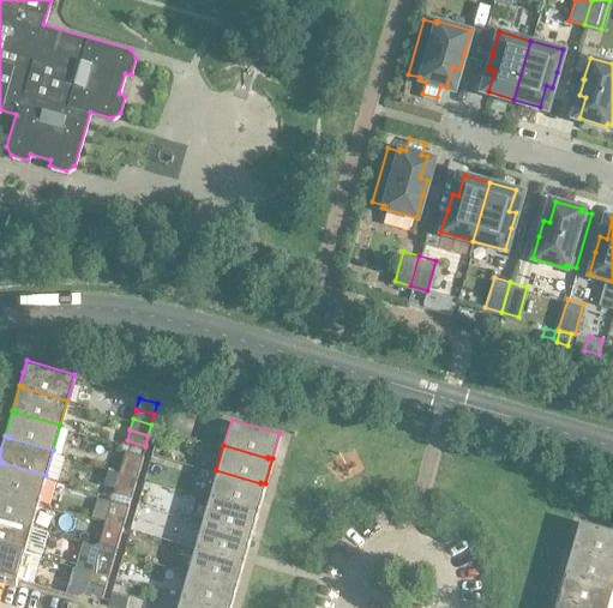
[(125,447),(121,458),(139,463),(143,452),(125,447)]
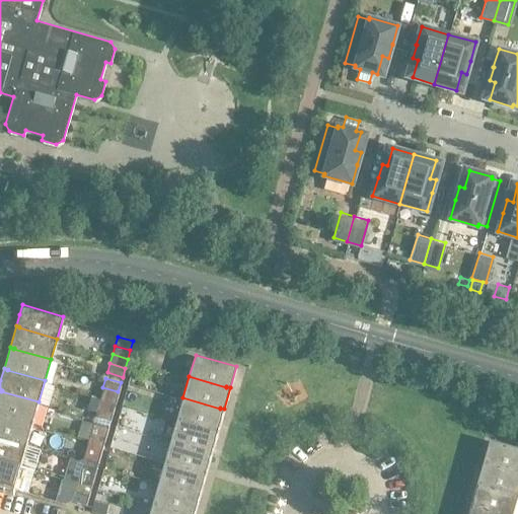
[(118,391),(102,387),(100,396),(116,400),(118,391)]
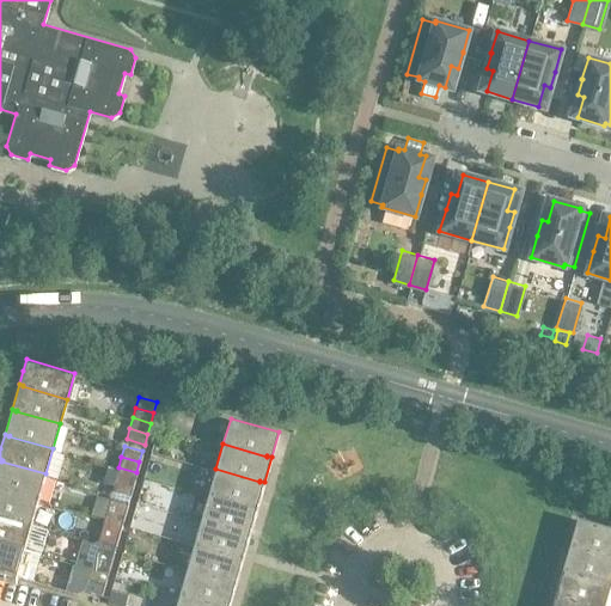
[(2,460),(0,459),(0,487),(38,499),(46,473),(1,461),(2,460)]
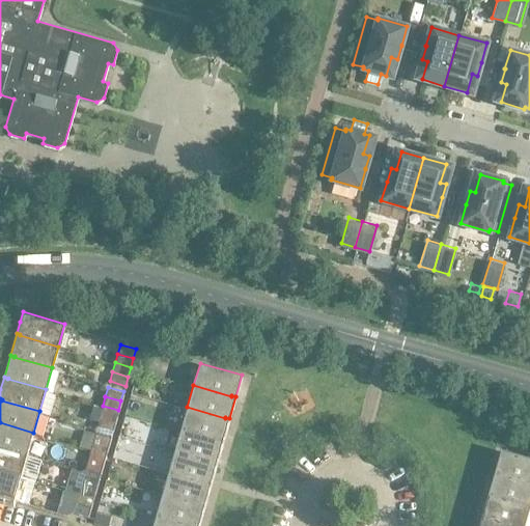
[(118,410),(103,406),(100,415),(115,419),(118,410)]
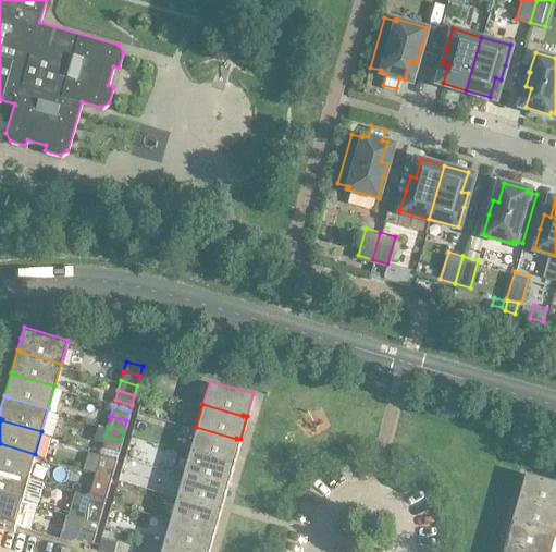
[(236,439),(196,427),(189,450),(230,461),(230,460),(234,461),(241,439),(236,438),(236,439)]
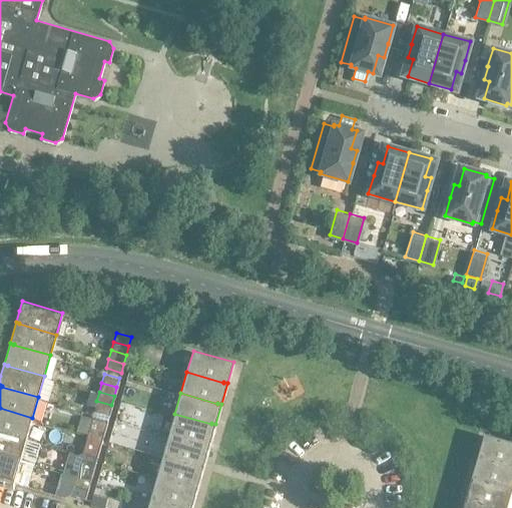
[(111,405),(96,401),(94,410),(109,414),(111,405)]
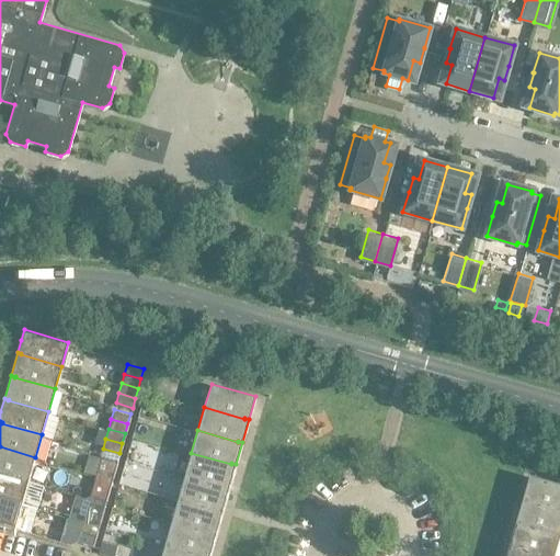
[(0,471),(29,480),(35,457),(0,446),(0,471)]
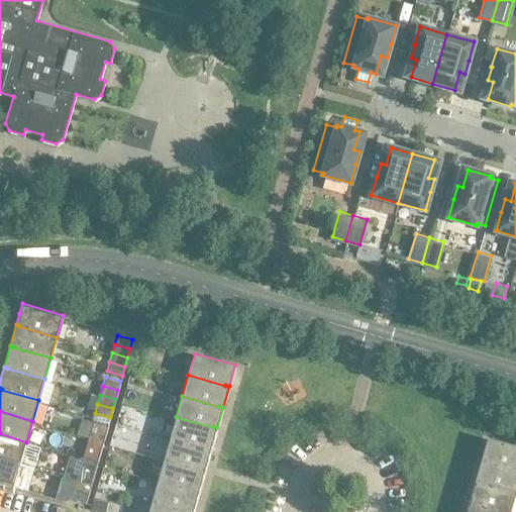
[(213,427),(176,417),(170,438),(207,448),(207,447),(211,448),(217,427),(213,426),(213,427)]
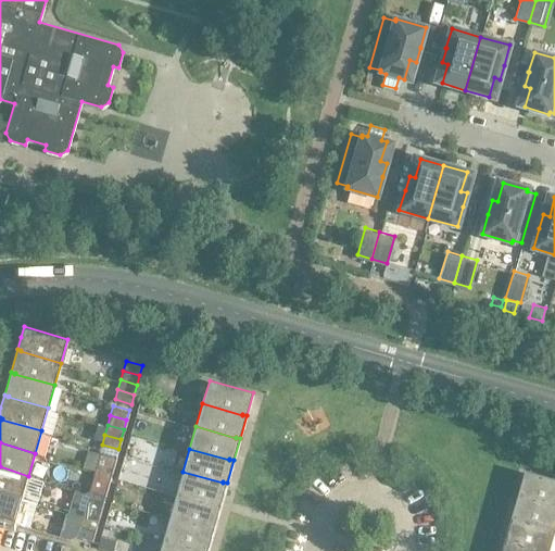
[(100,451),(97,461),(113,465),(116,455),(100,451)]
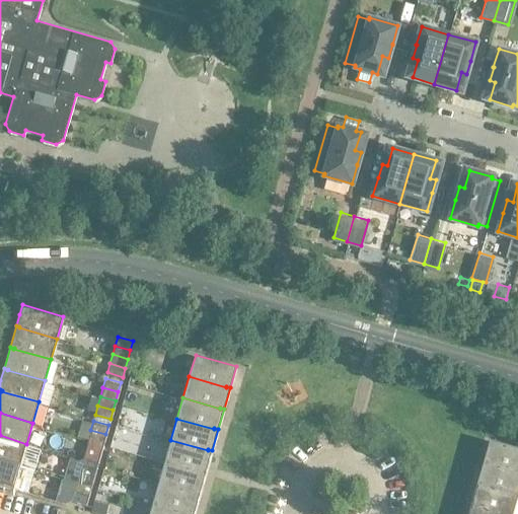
[(105,434),(90,430),(88,439),(103,443),(105,434)]
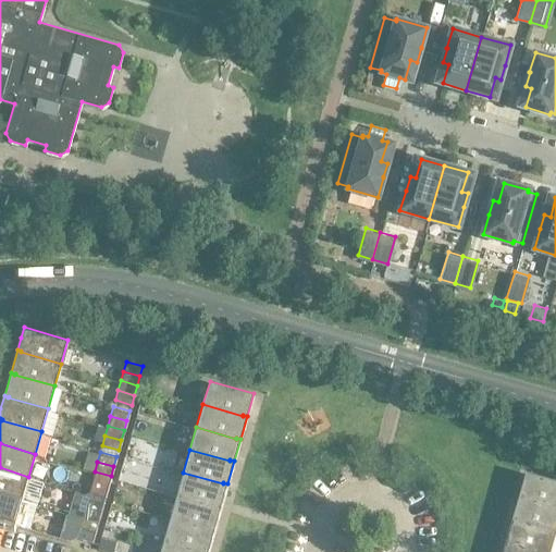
[(0,492),(22,499),(28,477),(0,467),(0,492)]
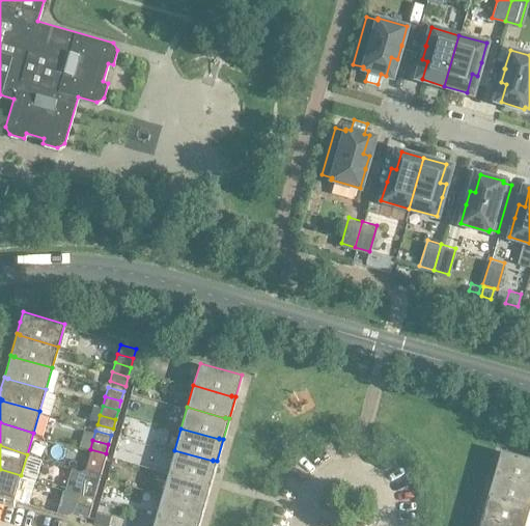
[(106,453),(90,449),(87,458),(103,463),(106,453)]
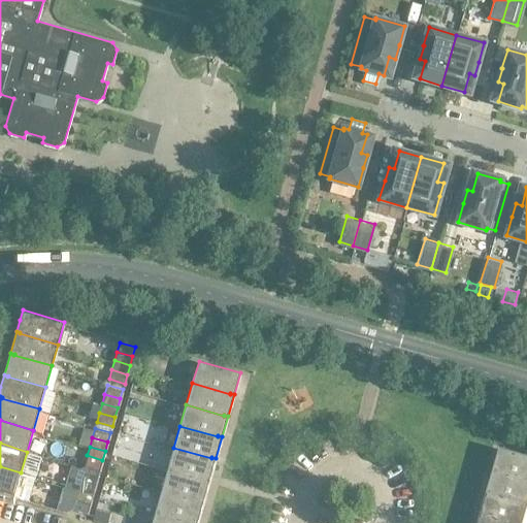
[(526,455),(498,447),(495,457),(492,468),(496,469),(495,470),(526,480),(526,455)]
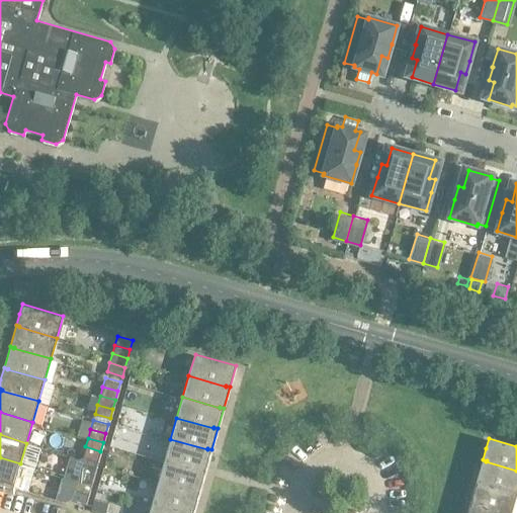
[(207,449),(170,439),(164,459),(201,471),(201,469),(205,471),(211,449),(207,448),(207,449)]
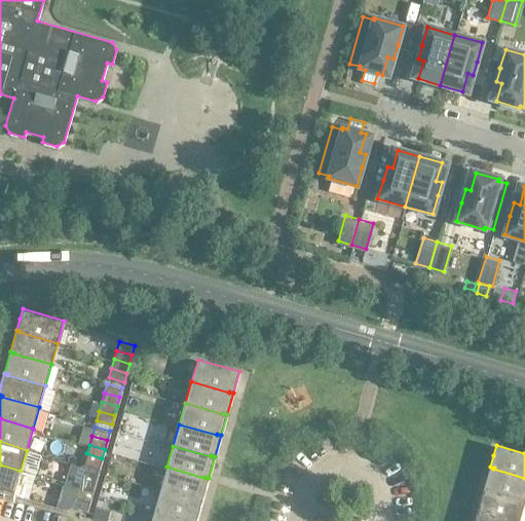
[(102,458),(86,453),(84,463),(100,468),(102,458)]
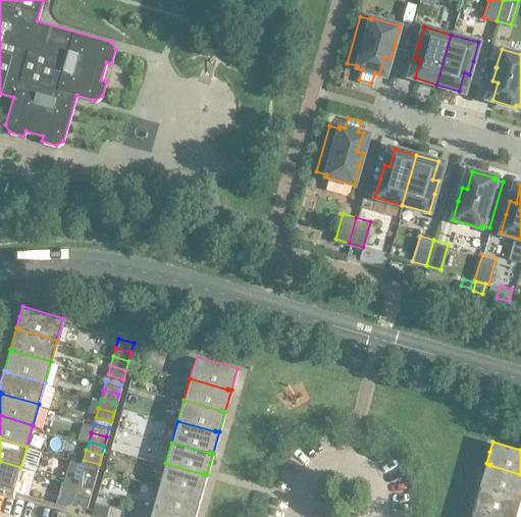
[(0,484),(14,489),(20,467),(0,461),(0,484)]
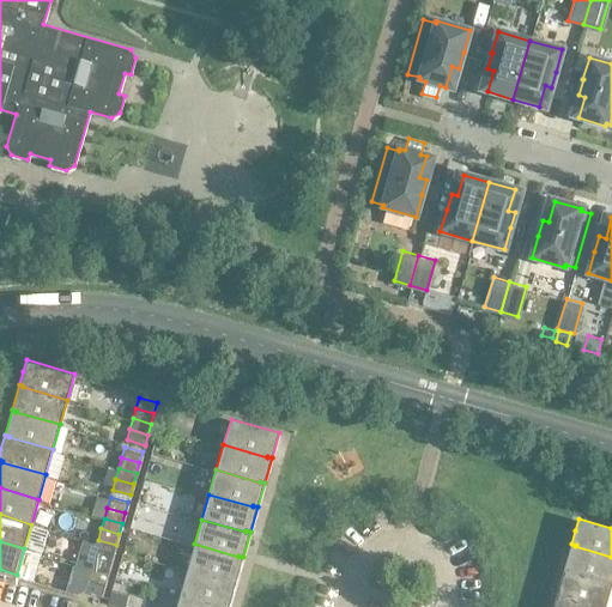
[(238,557),(194,544),(187,569),(231,582),(231,581),(236,582),(243,557),(238,556),(238,557)]
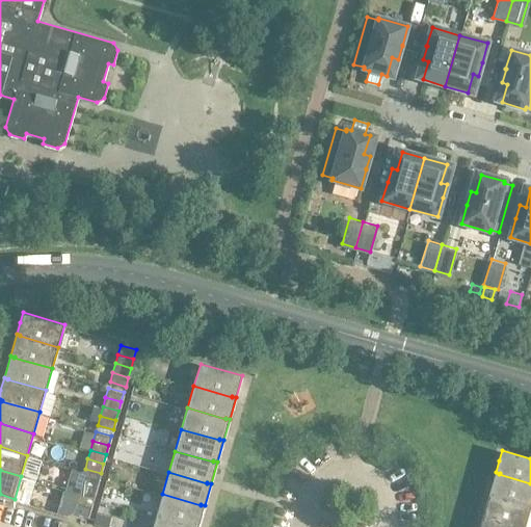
[(500,473),(496,472),(489,494),(494,495),(493,496),(530,506),(530,483),(499,474),(500,473)]
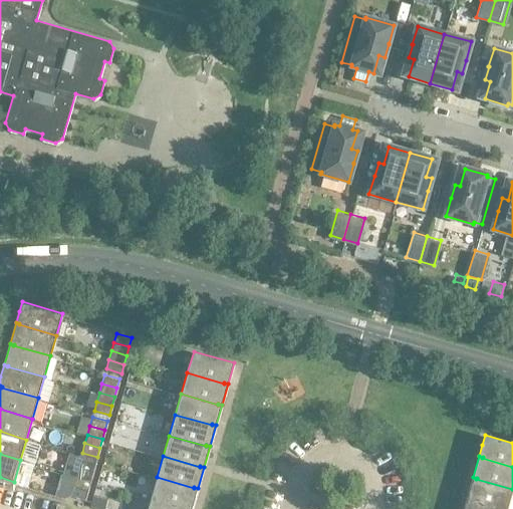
[(80,458),(77,467),(92,472),(95,462),(80,458)]
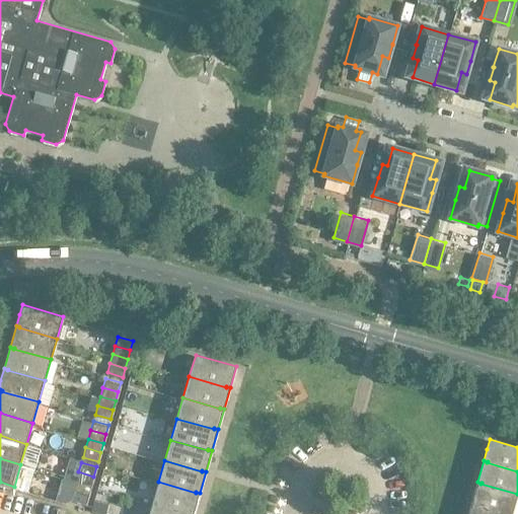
[(67,468),(64,478),(76,481),(78,471),(67,468)]
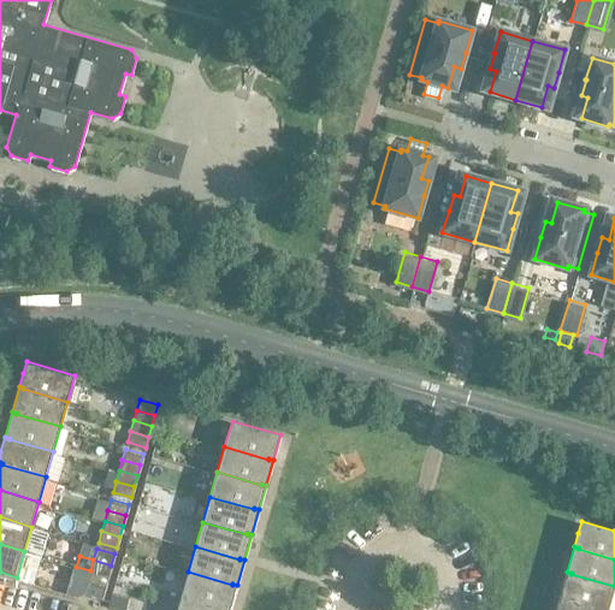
[(111,566),(93,560),(90,570),(108,575),(111,566)]
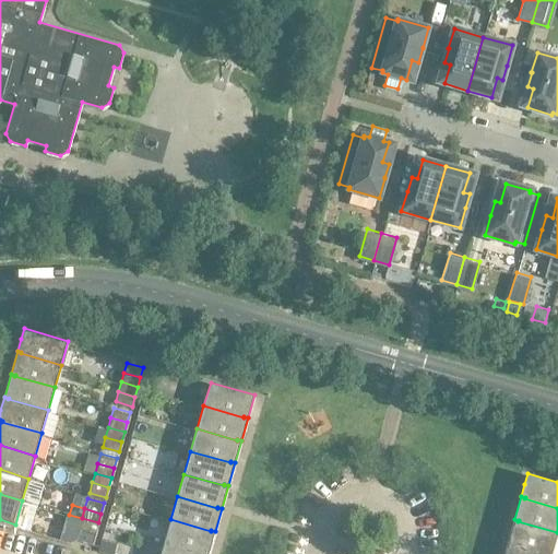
[(69,515),(67,525),(79,528),(82,518),(69,515)]
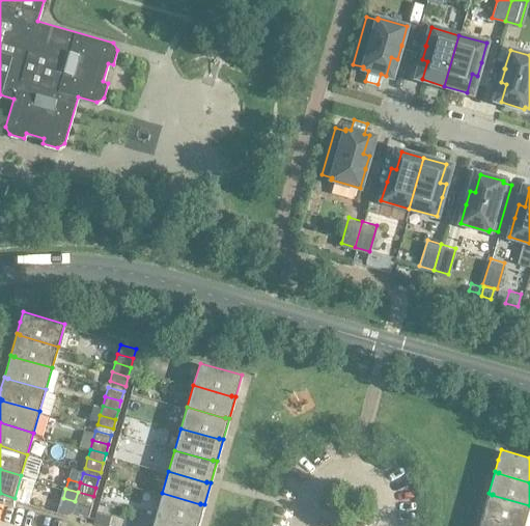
[(93,496),(78,492),(75,501),(90,505),(93,496)]
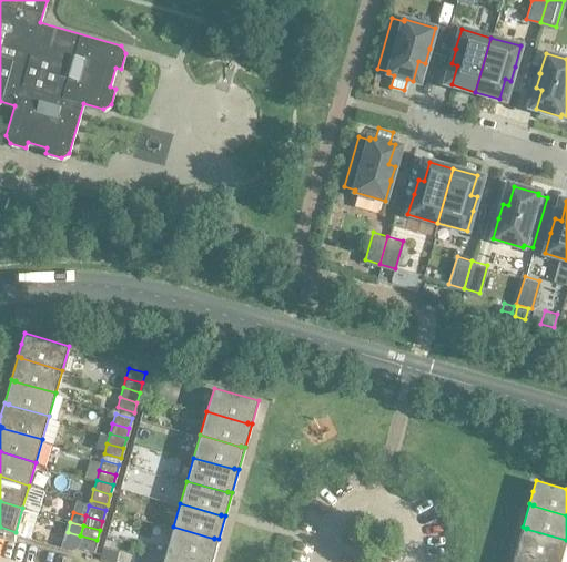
[(214,539),(173,527),(168,550),(208,561),(212,561),(219,539),(214,538),(214,539)]
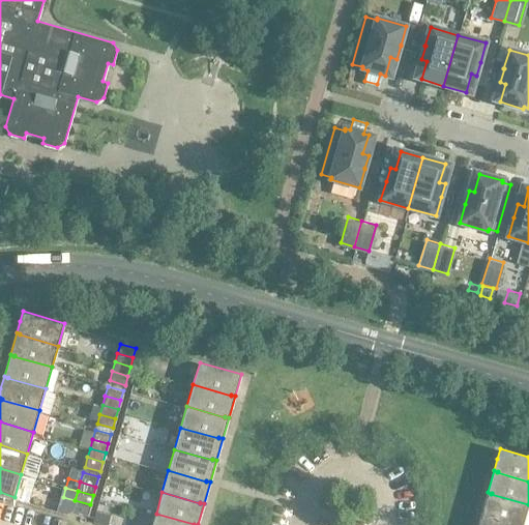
[(492,493),(488,492),(481,514),(486,515),(485,516),(518,524),(523,524),(528,504),(491,494),(492,493)]
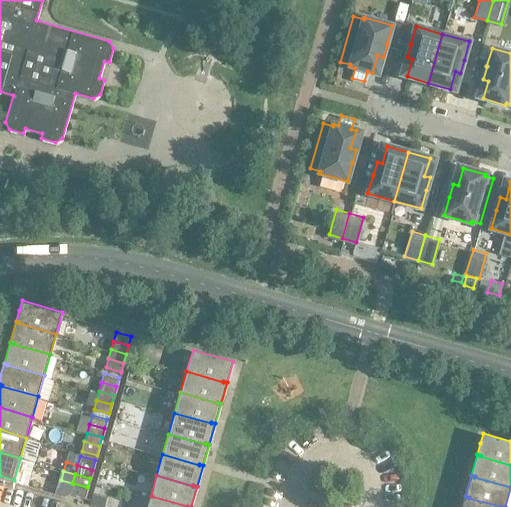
[(87,487),(72,483),(70,492),(85,496),(87,487)]
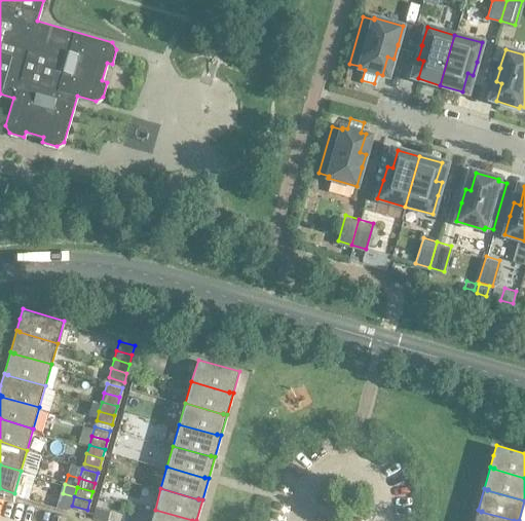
[(96,505),(92,516),(106,520),(109,509),(96,505)]
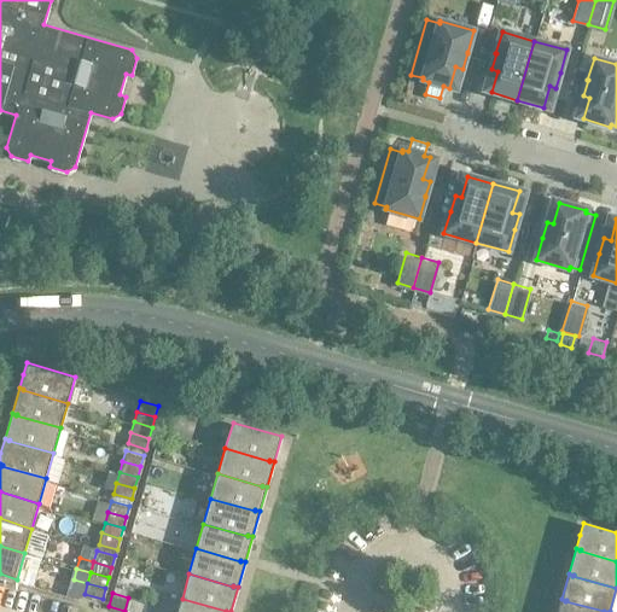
[(226,611),(182,599),(178,611),(231,611),(226,611)]
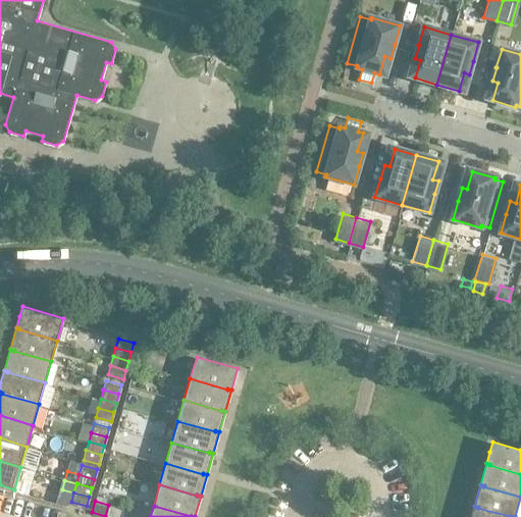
[(478,507),(474,506),(470,516),(510,516),(477,508),(478,507)]
